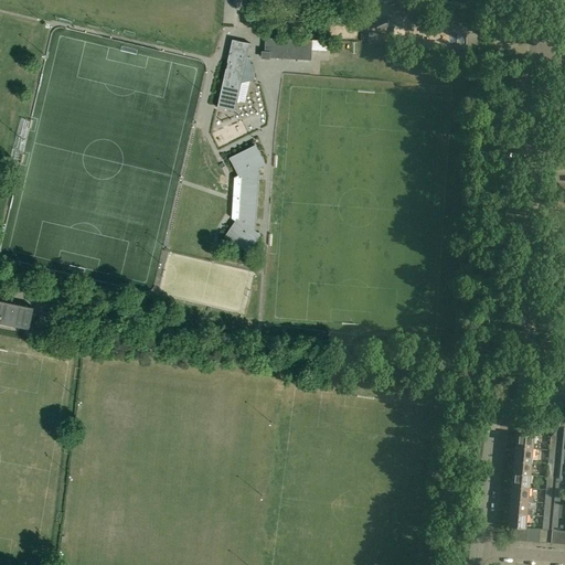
[(388,24),(385,19),(376,23),(379,29),(388,24)]
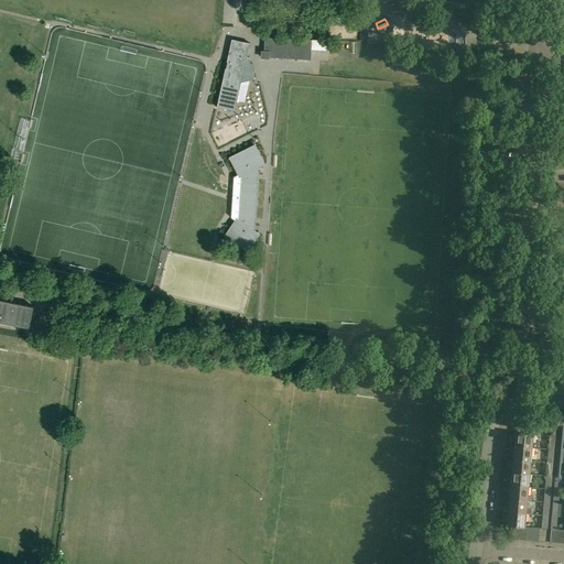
[(368,43),(387,45),(387,33),(369,32),(368,43)]
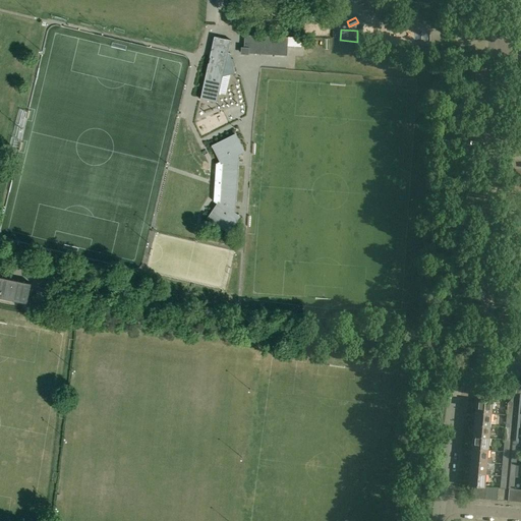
[(242,54),(247,54),(247,55),(248,55),(248,53),(286,55),(287,37),(244,35),(243,48),(242,48),(242,54)]
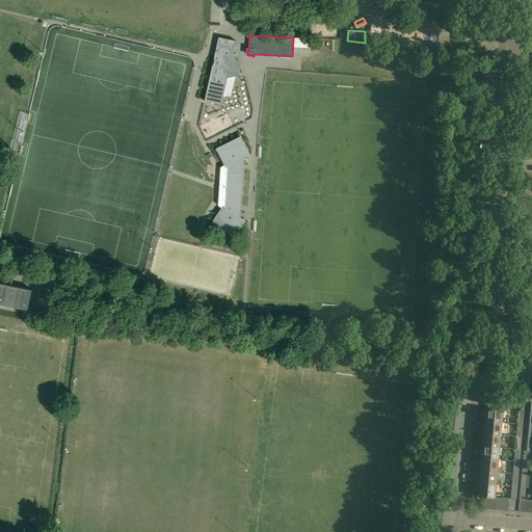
[(221,105),(227,78),(240,75),(235,54),(233,53),(235,41),(218,37),(204,101),(221,105)]
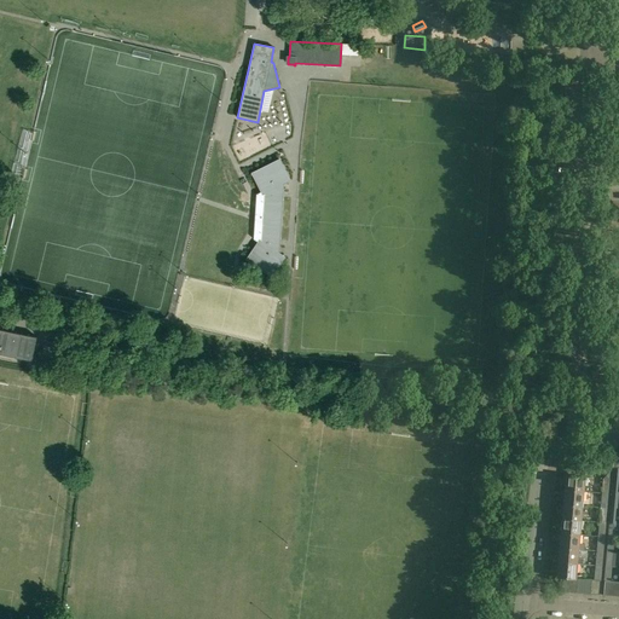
[(246,260),(271,277),(285,256),(279,253),(284,184),(290,181),(278,158),(250,173),(262,195),(265,194),(261,241),(259,239),(246,260)]
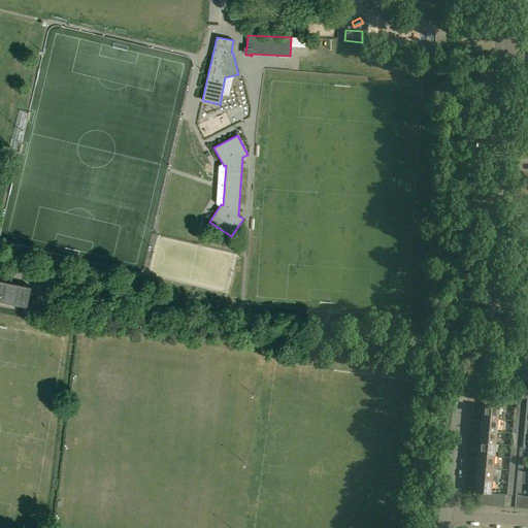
[(0,302),(27,308),(31,287),(0,281),(0,302)]
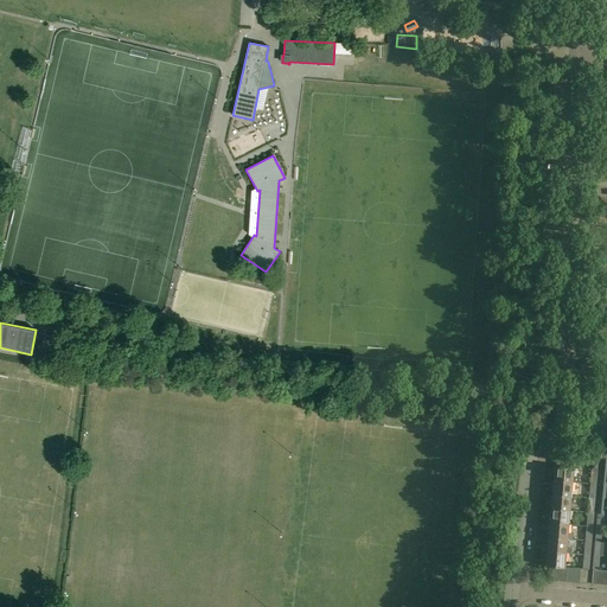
[(44,333),(39,356),(50,358),(53,339),(56,339),(55,345),(65,347),(66,342),(57,340),(58,338),(55,337),(55,336),(44,333)]
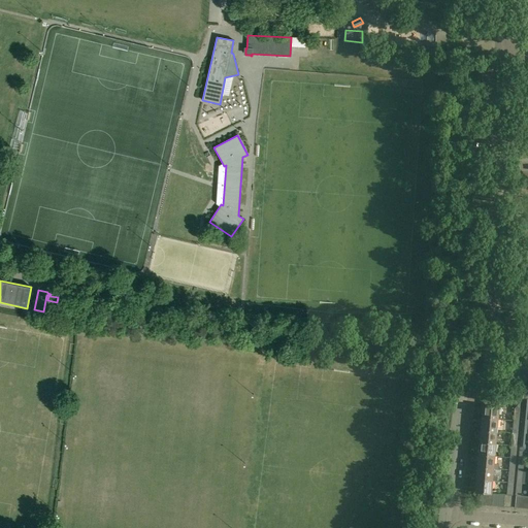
[(500,406),(484,405),(482,418),(498,419),(503,420),(504,415),(499,415),(500,406)]
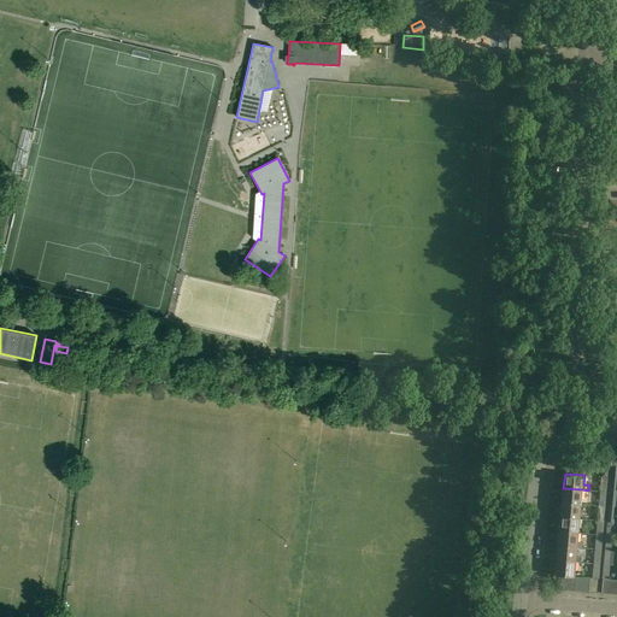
[(581,504),(582,489),(563,488),(562,503),(581,504)]
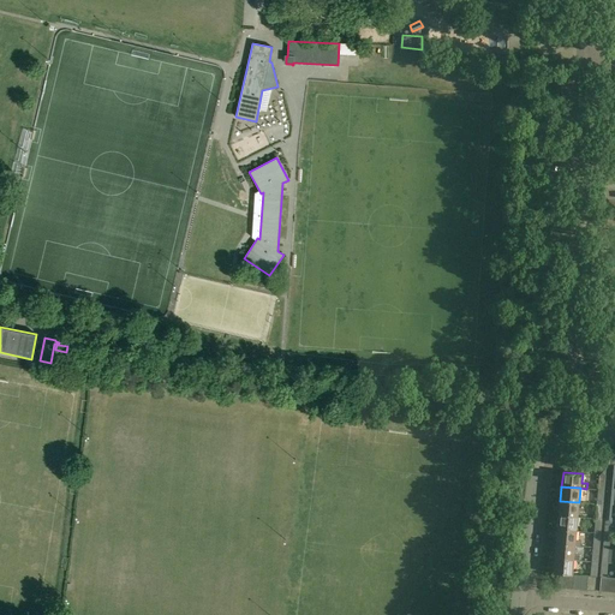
[(578,517),(579,502),(560,501),(559,515),(578,517)]
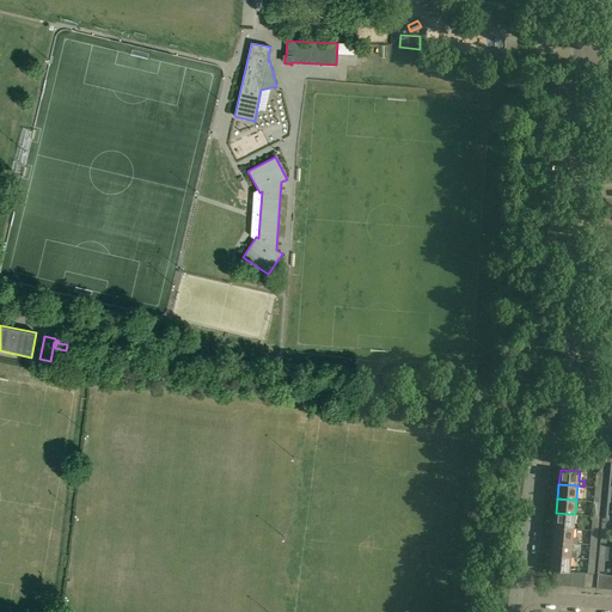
[(556,513),(555,527),(574,528),(575,514),(556,513)]
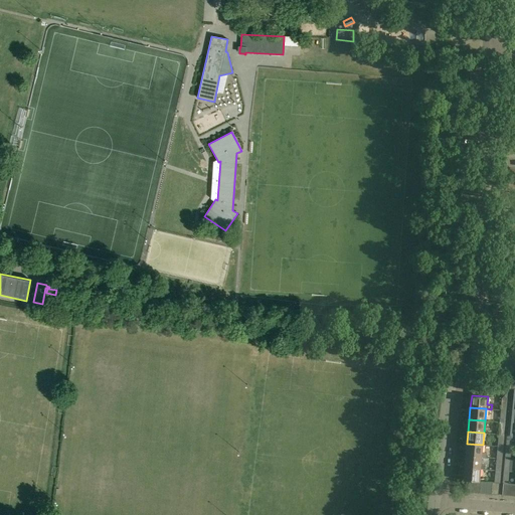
[(466,456),(482,457),(487,457),(487,453),(482,453),(483,445),(467,444),(466,456)]
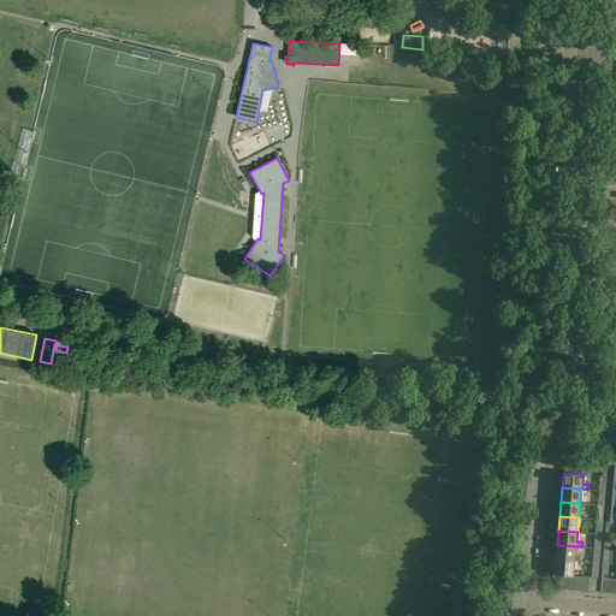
[(557,545),(556,560),(575,561),(580,561),(581,556),(575,556),(576,546),(557,545)]
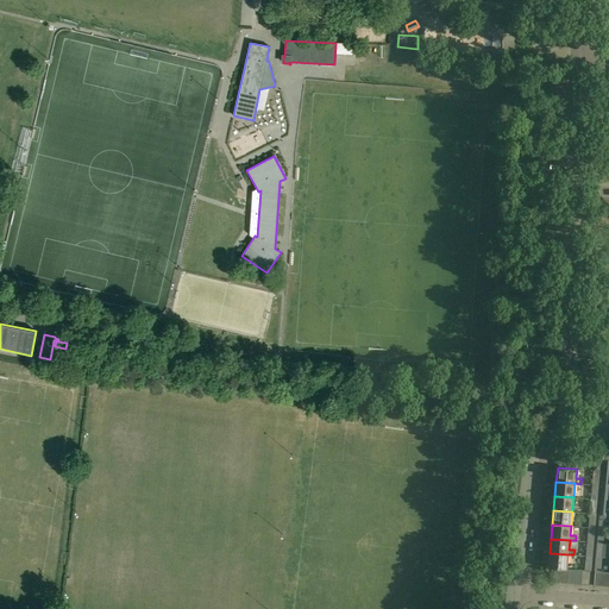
[(548,566),(556,567),(562,569),(567,569),(569,554),(550,553),(548,566)]
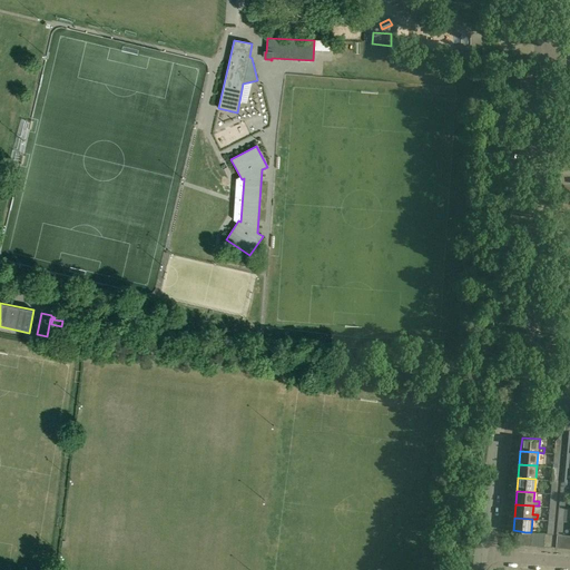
[(551,548),(552,534),(544,533),(543,547),(551,548)]
